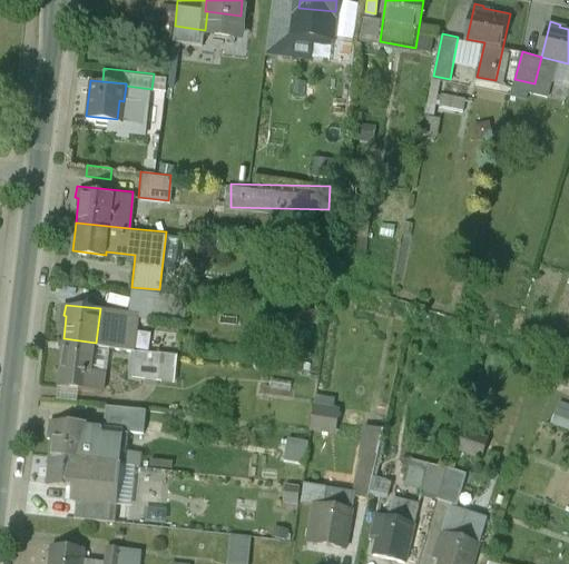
[(136,336),(118,334),(117,345),(135,347),(136,336)]
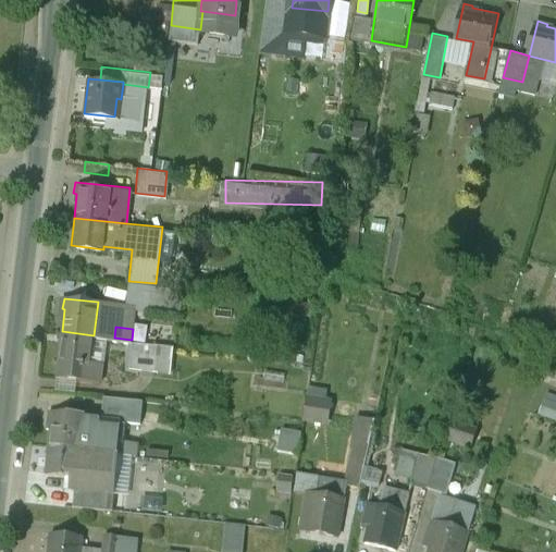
[(94,335),(62,331),(59,359),(90,364),(91,358),(103,360),(106,336),(94,335)]
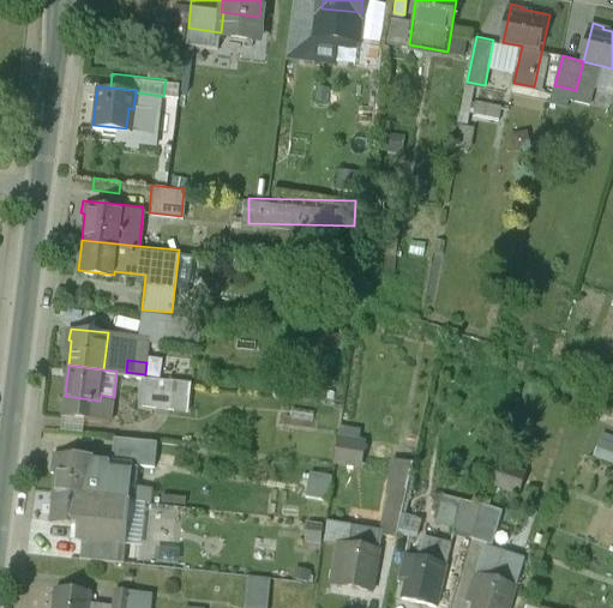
[(126,372),(116,371),(114,397),(140,401),(142,393),(152,395),(155,375),(145,374),(126,372)]
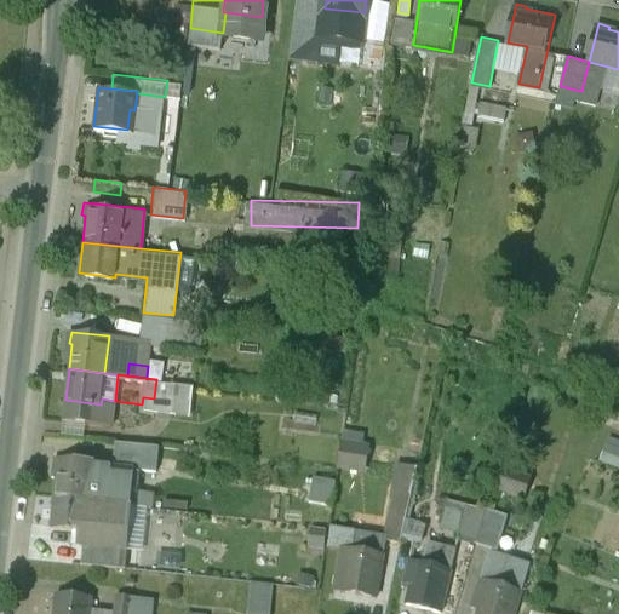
[(618,431),(615,430),(606,452),(618,458),(618,431)]
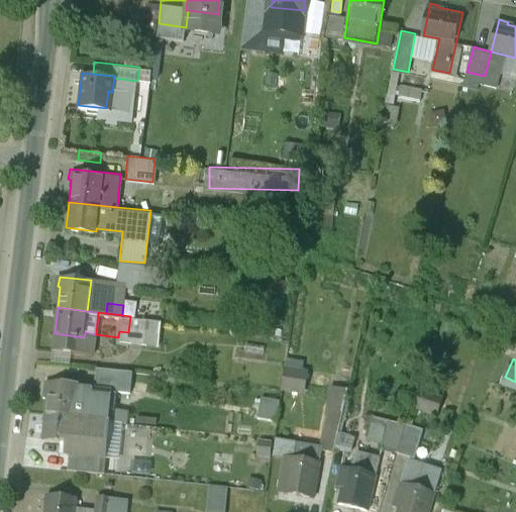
[(289,386),(313,389),(316,364),(292,361),(289,386)]
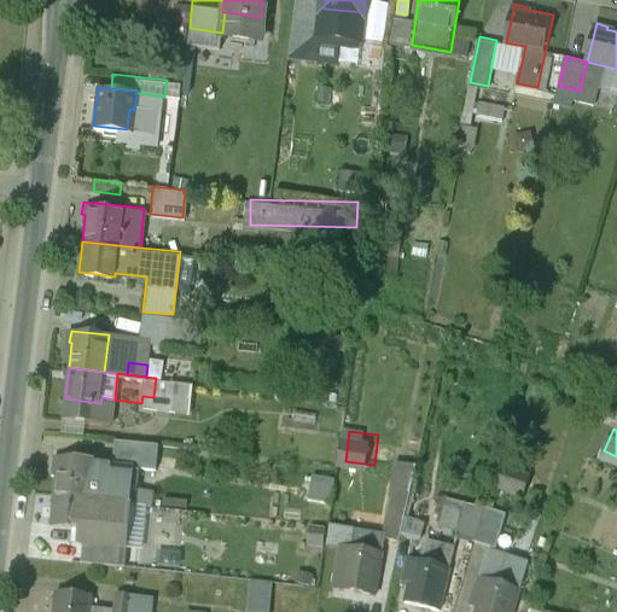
[(158,441),(115,436),(112,462),(156,467),(158,441)]
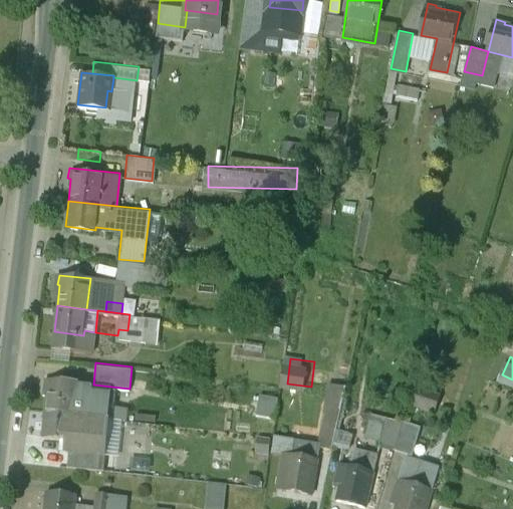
[(77,382),(45,378),(43,394),(46,394),(45,409),(105,416),(106,401),(75,397),(77,382)]
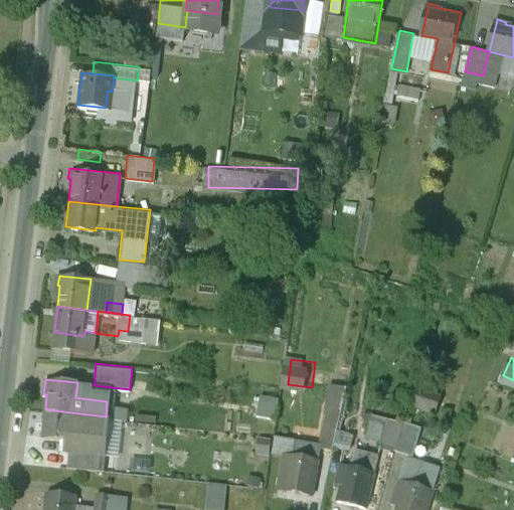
[(278,402),(260,399),(258,413),(276,416),(278,402)]
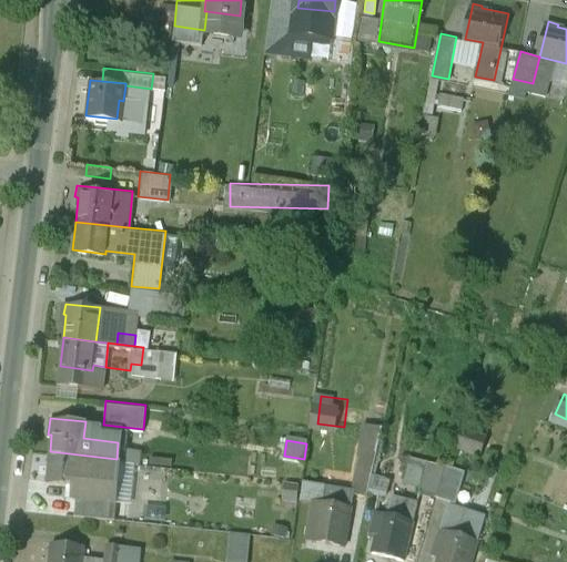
[(133,443),(118,442),(117,459),(131,460),(133,443)]
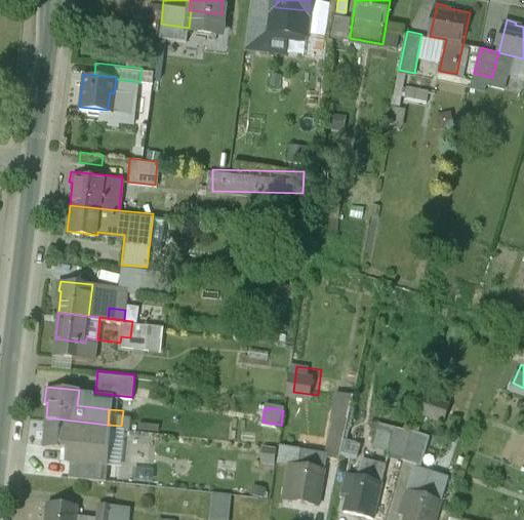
[(108,425),(46,417),(43,445),(73,448),(72,457),(104,462),(108,425)]
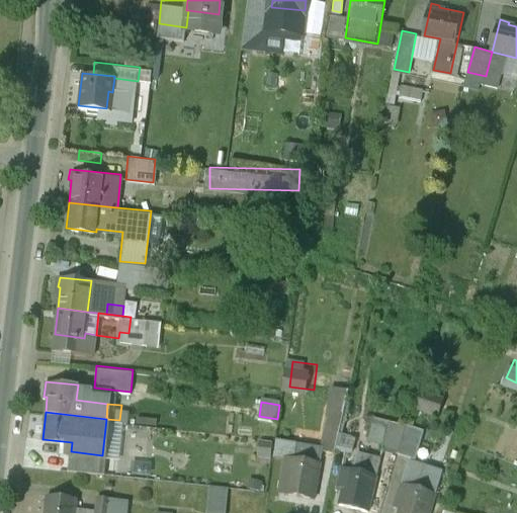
[(423,450),(429,424),(379,412),(372,438),(423,450)]
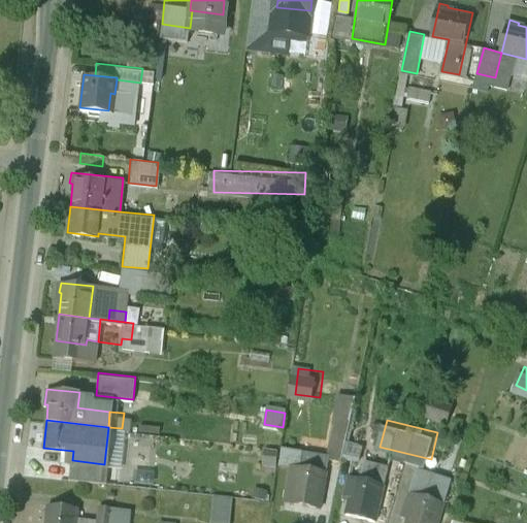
[(327,469),(291,462),(288,483),(294,484),(291,499),(320,504),(327,469)]
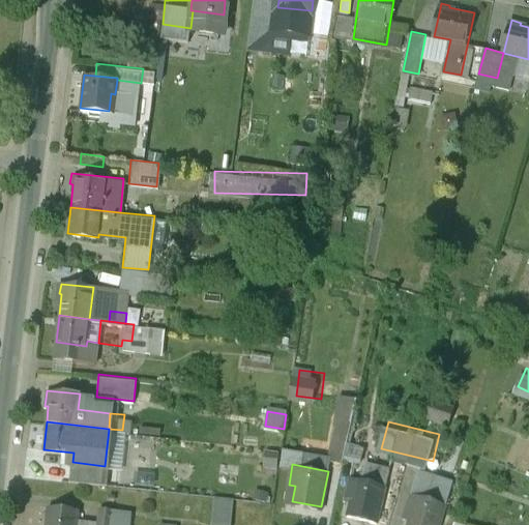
[(386,486),(351,477),(347,496),(352,497),(349,515),(378,521),(386,486)]
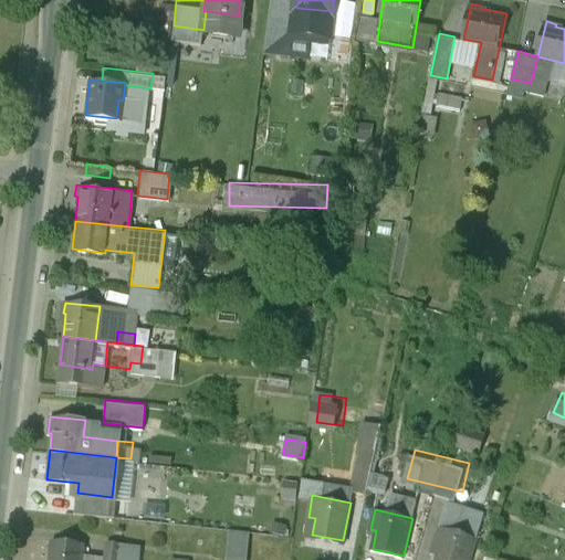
[(234,522),(231,559),(252,559),(255,525),(234,522)]
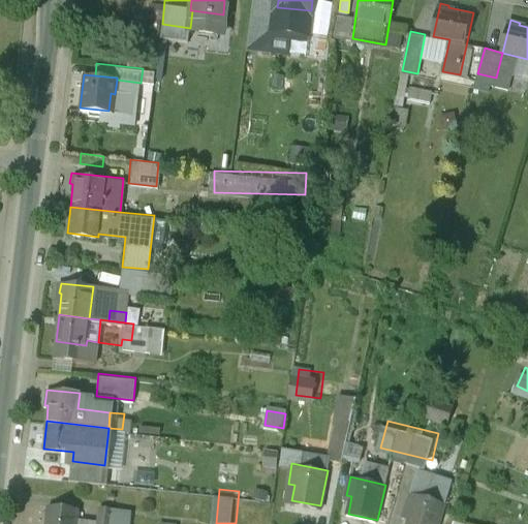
[(438,523),(445,502),(411,492),(405,510),(411,512),(407,523),(438,523)]
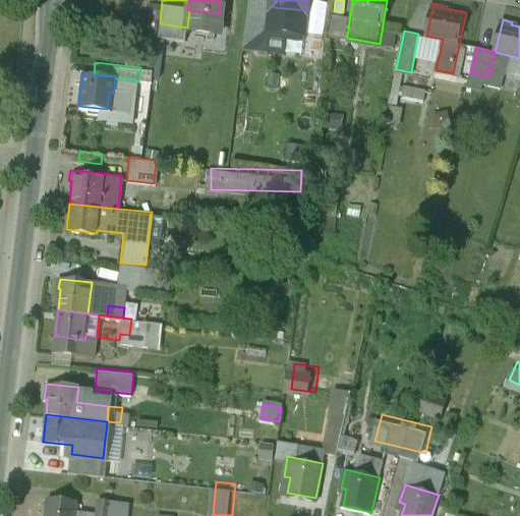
[(76,500),(47,498),(45,515),(127,515),(129,500),(98,498),(96,511),(75,509),(76,500)]
